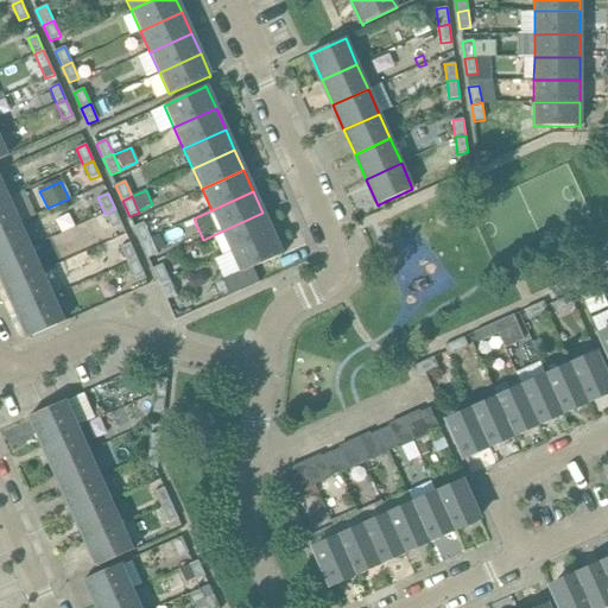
[(0,201),(0,229),(19,222),(8,197),(0,201)]
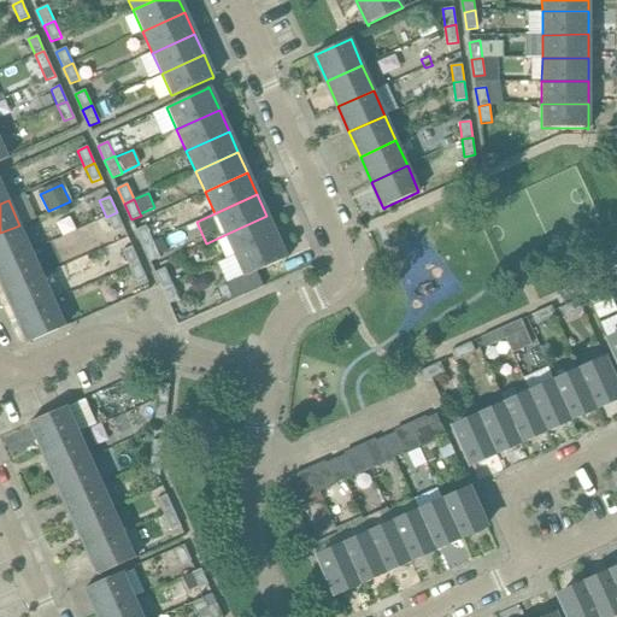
[(117,212),(106,217),(113,233),(123,228),(117,212)]
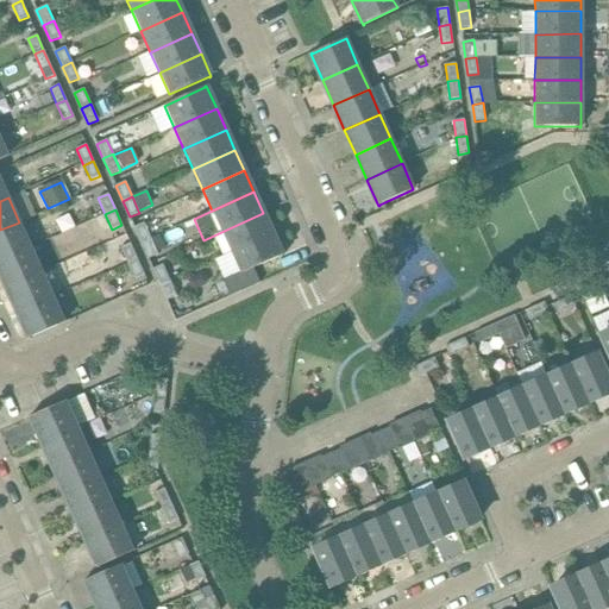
[(272,233),(263,213),(221,232),(231,252),(272,233)]
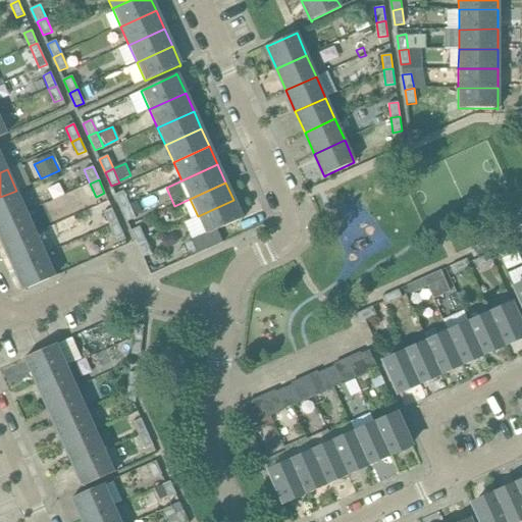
[(0,197),(0,222),(25,212),(16,191),(0,197)]
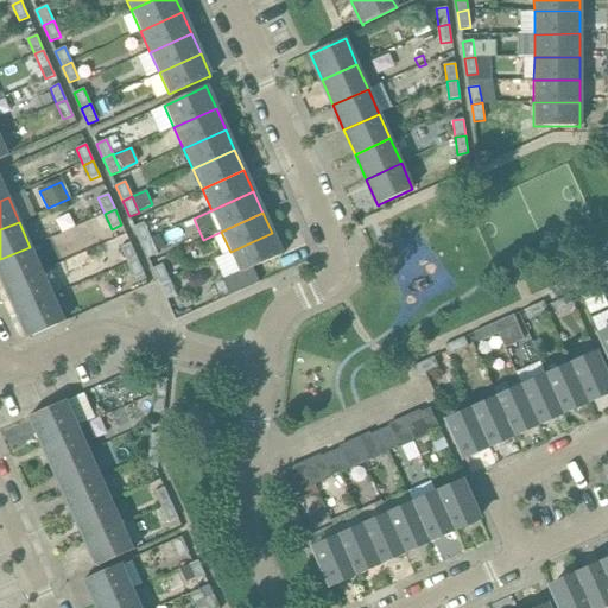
[(133,227),(140,242),(151,238),(144,222),(133,227)]
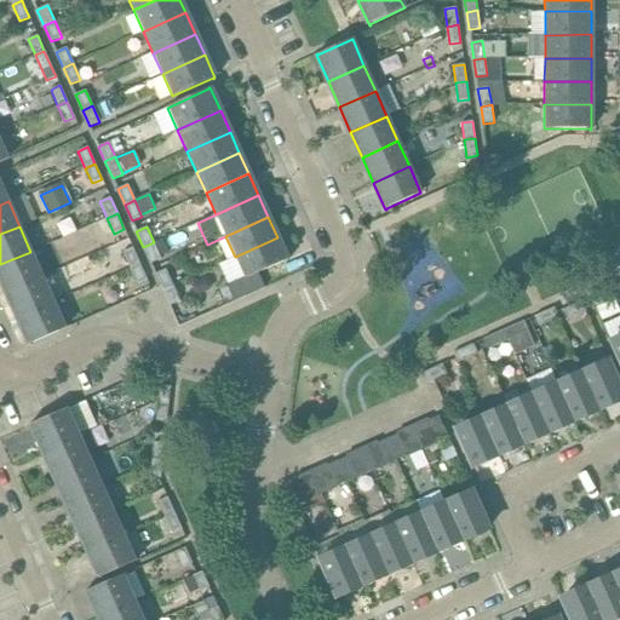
[(288,262),(277,237),(235,257),(245,279),(224,288),(231,303),(264,288),(258,273),(286,260),(286,262),(288,262)]
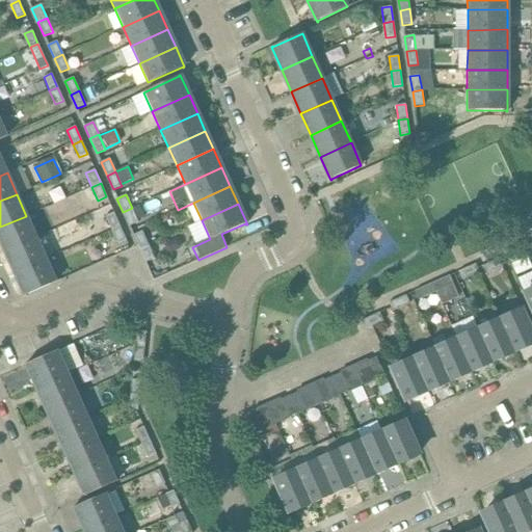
[(138,222),(132,208),(123,212),(129,225),(138,222)]
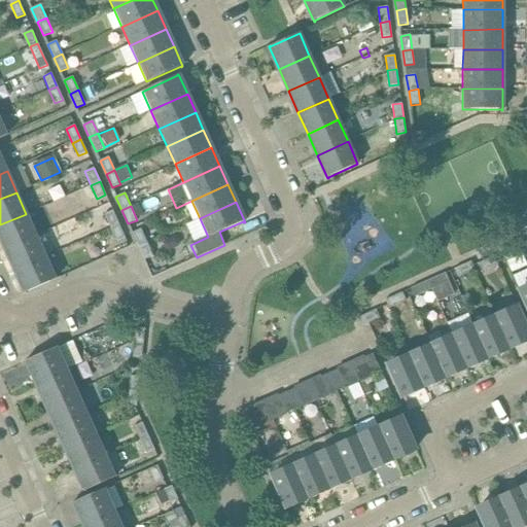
[(104,214),(110,229),(119,224),(112,210),(104,214)]
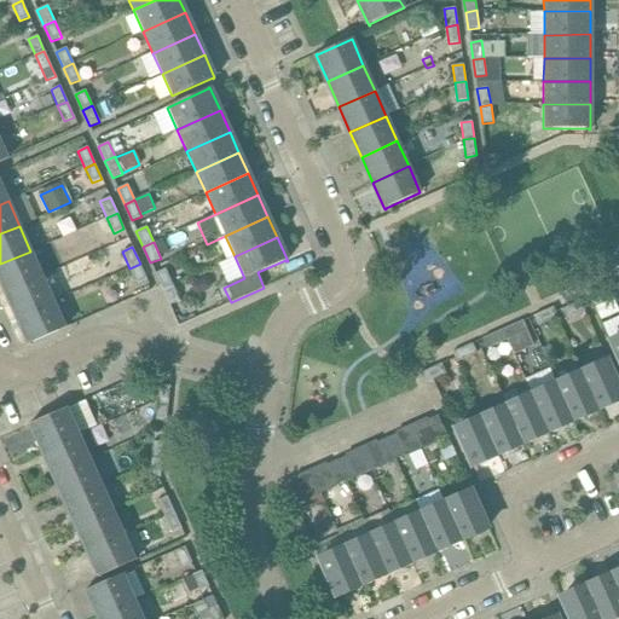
[(30,252),(0,264),(0,279),(6,293),(41,277),(30,252)]
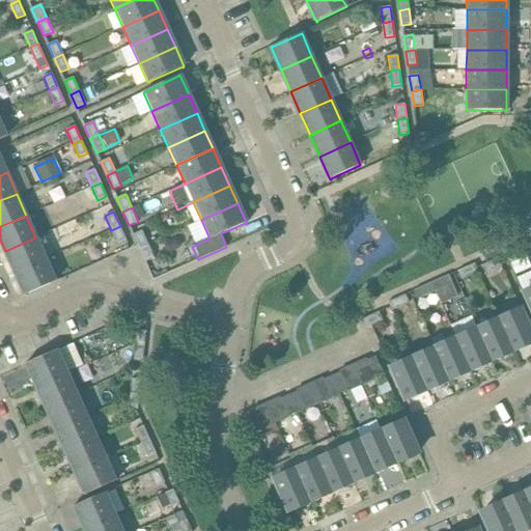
[(126,240),(120,226),(111,230),(117,244),(126,240)]
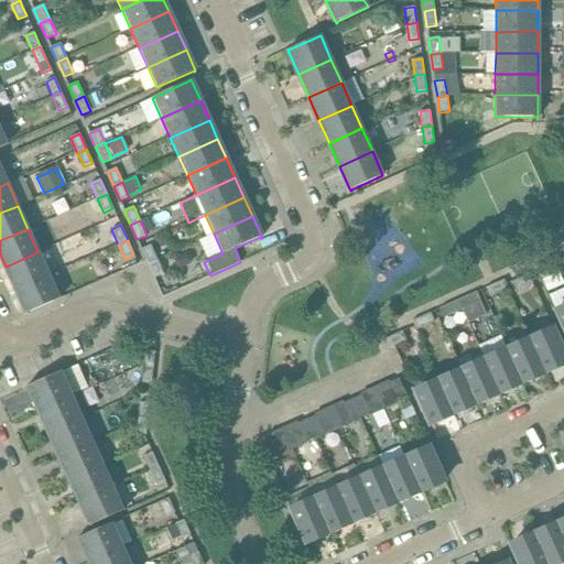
[(141,249),(148,263),(156,259),(150,245),(141,249)]
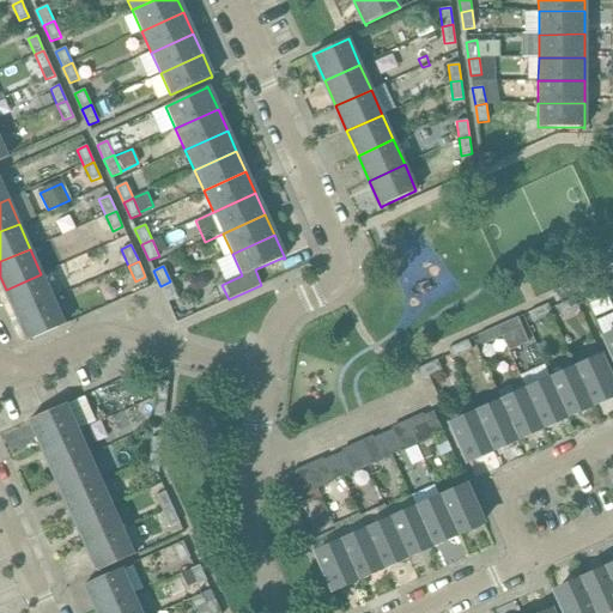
[(53,298),(41,274),(6,290),(17,314),(53,298)]
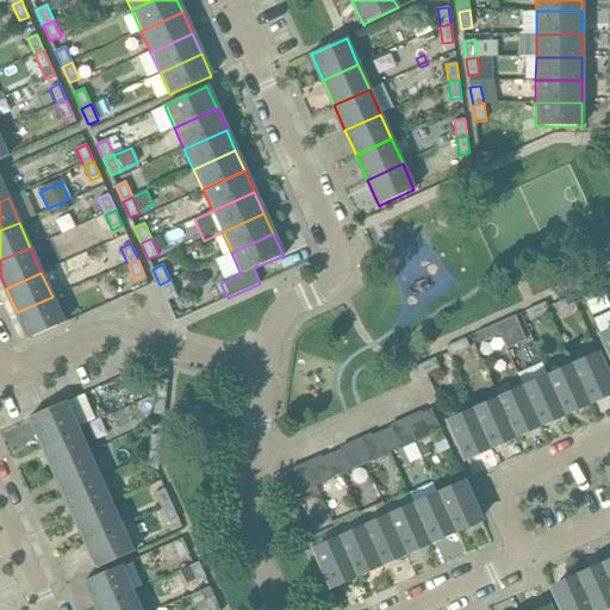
[(598,279),(579,287),(583,297),(603,288),(598,279)]
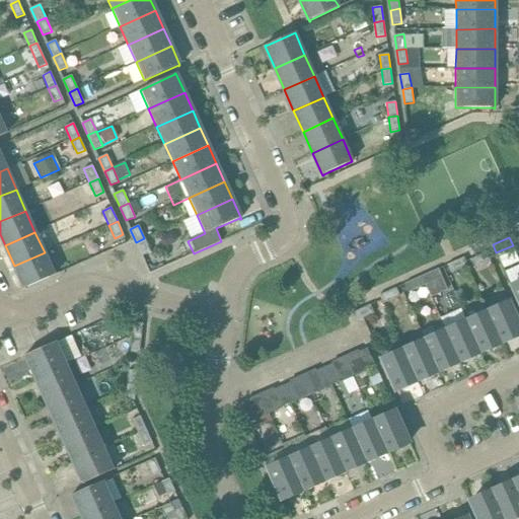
[(150,252),(144,238),(136,242),(142,255),(150,252)]
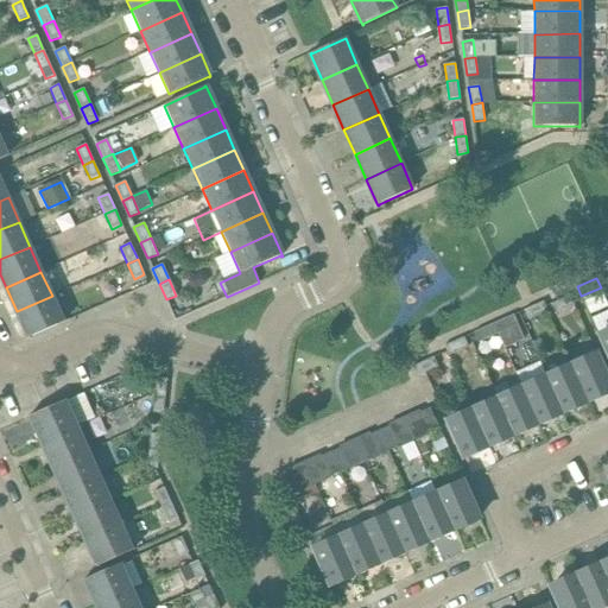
[(52,296),(17,311),(29,339),(30,339),(30,337),(63,322),(52,296)]
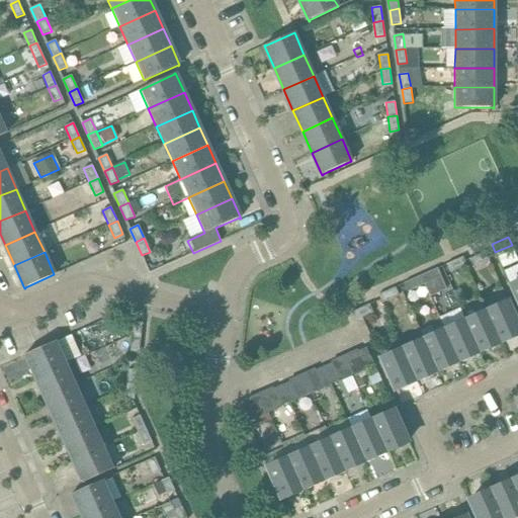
[(485,252),(467,259),(471,268),(489,260),(485,252)]
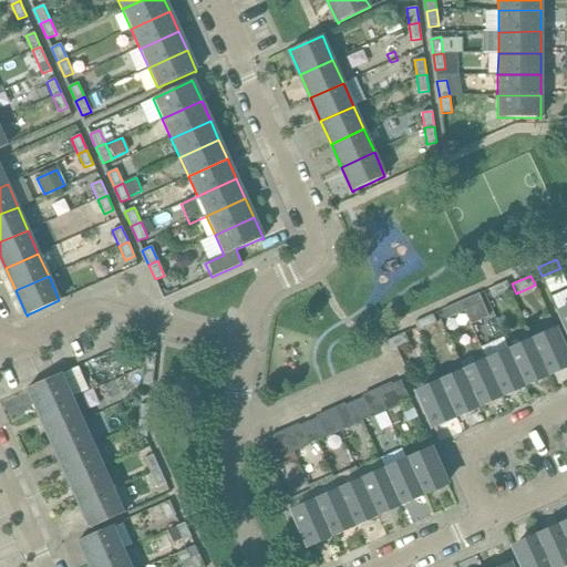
[(492,298),(508,290),(511,290),(506,281),(487,289),(492,298)]
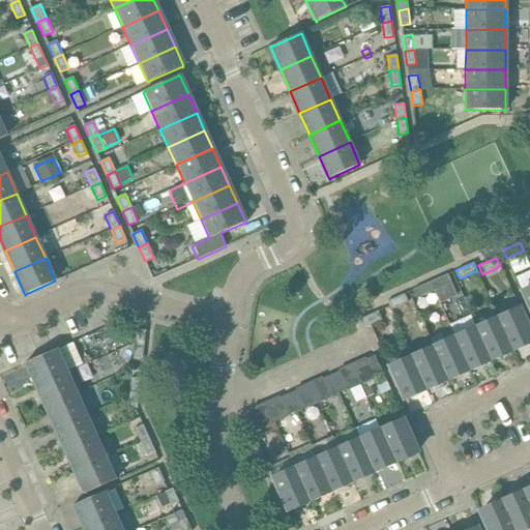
[(429,283),(433,291),(450,283),(447,274),(429,283)]
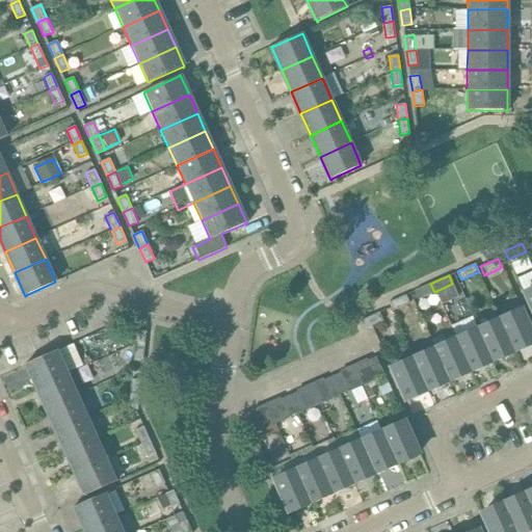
[(418,299),(434,292),(430,284),(414,291),(418,299)]
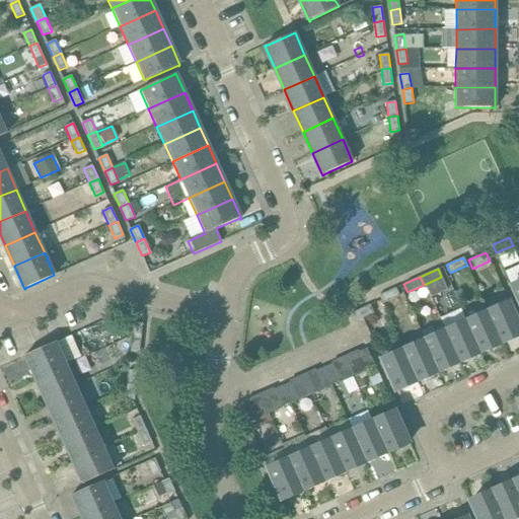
[(378,295),(380,300),(382,304),(399,296),(395,288),(378,295)]
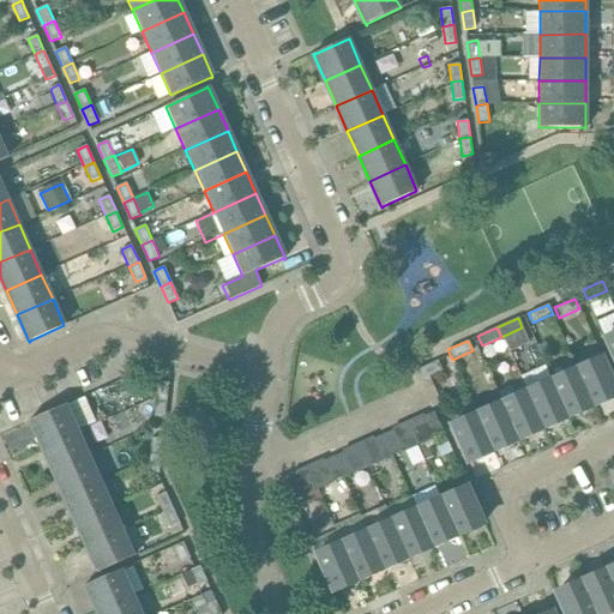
[(576,369),(593,405),(613,395),(613,385),(602,359),(576,369)]
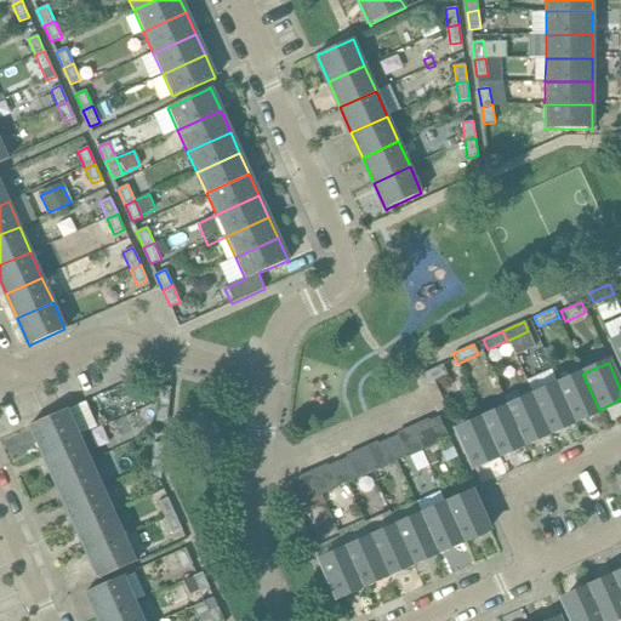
[(426,383),(433,381),(446,375),(442,364),(422,374),(426,383)]
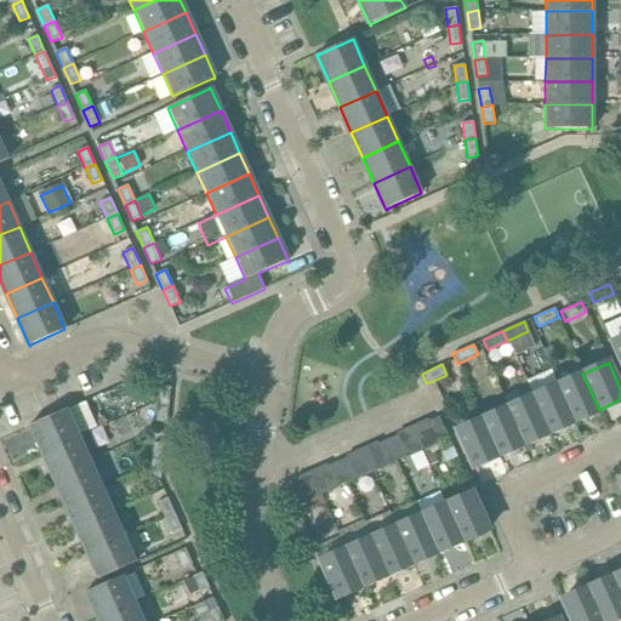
[(557,386),(574,421),(599,410),(582,374),(557,386)]
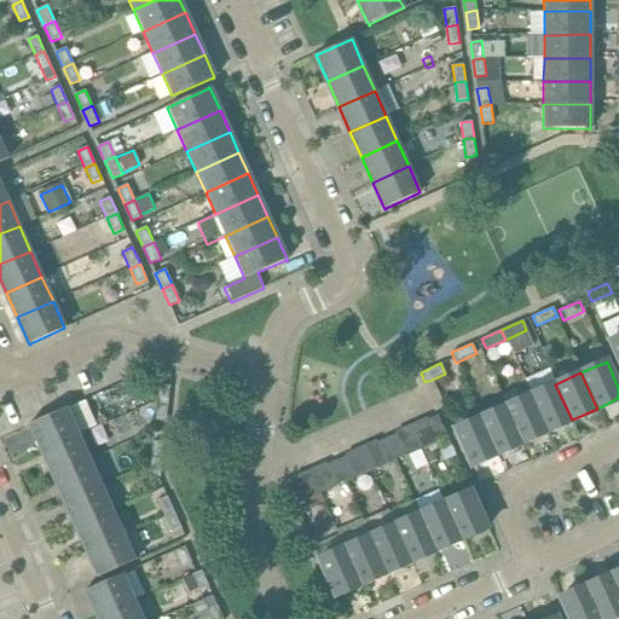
[(531,395),(547,432),(572,420),(555,385),(531,395)]
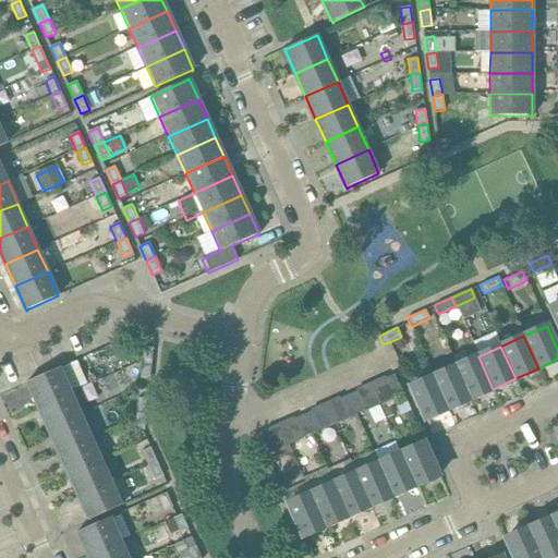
[(144,348),(142,363),(152,364),(154,349),(144,348)]
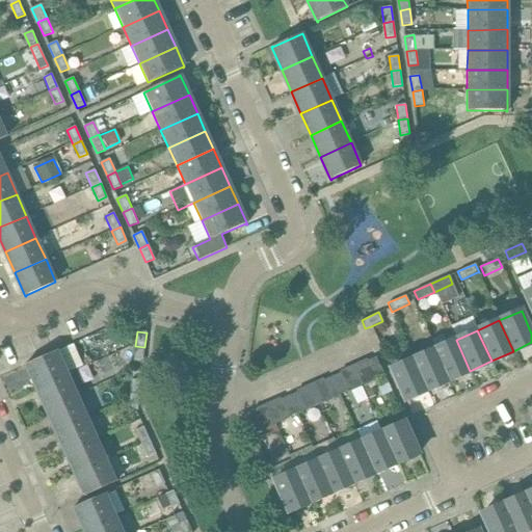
[(434,349),(448,380),(470,371),(456,340),(434,349)]
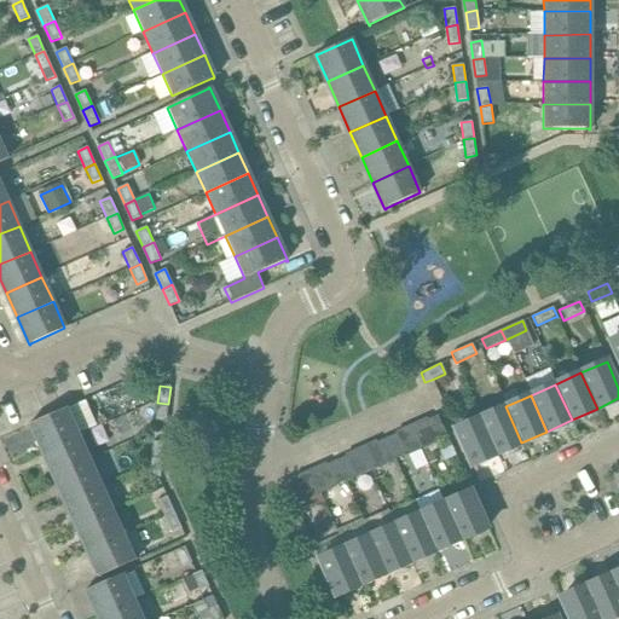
[(32,422),(30,423),(30,424),(42,450),(77,433),(97,424),(85,399),(32,423),(32,422)]
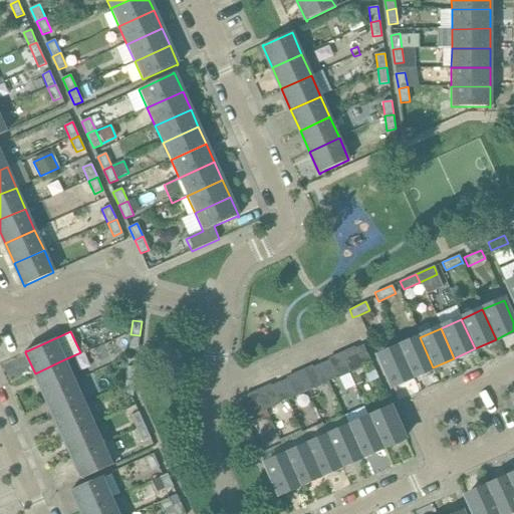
[(140,335),(131,334),(129,349),(138,350),(140,335)]
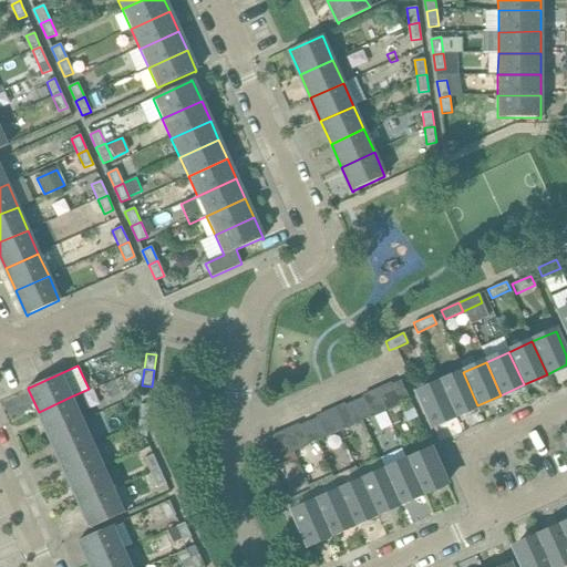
[(440,383),(455,416),(477,405),(463,372),(440,383)]
